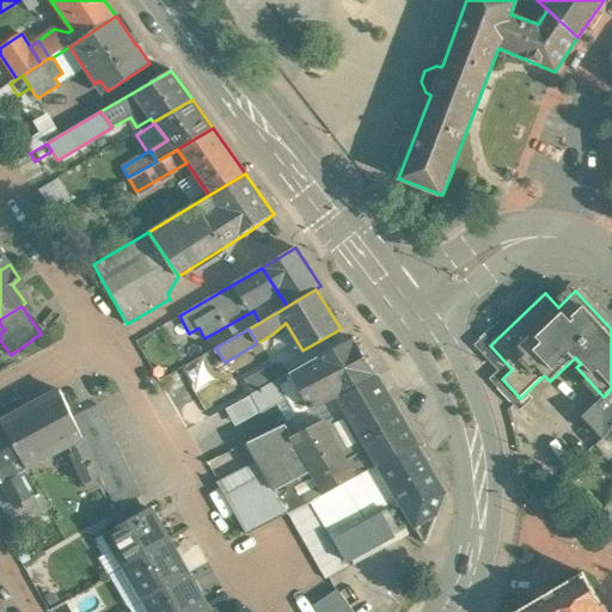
[(283,375),(281,378),(288,391),(324,371),(340,396),(375,377),(353,338),(283,375)]
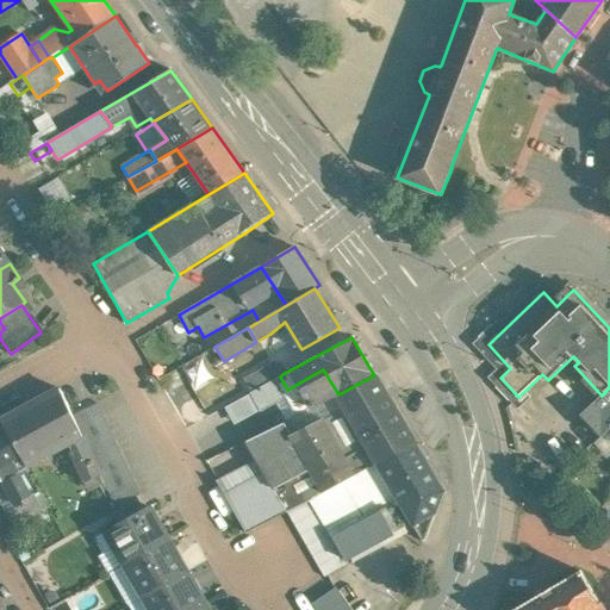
[(275,361),(244,378),(251,392),(280,377),(282,374),(275,361)]
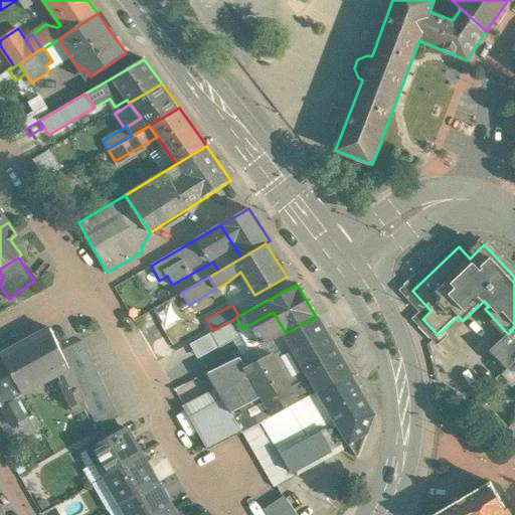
[(273,312),(242,329),(236,318),(212,331),(219,345),(241,333),(250,351),(286,333),(273,312)]
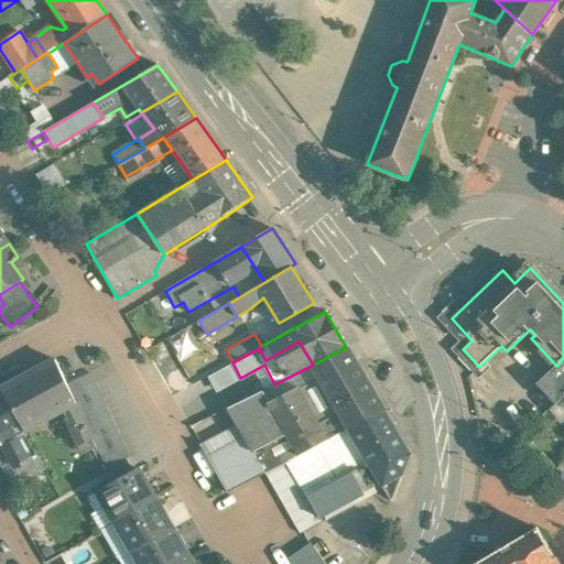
[(274,384),(228,408),(237,424),(201,444),(228,491),(264,473),(266,473),(290,459),(300,455),(322,443),(349,429),(383,411),(346,347),(313,365),(274,384)]
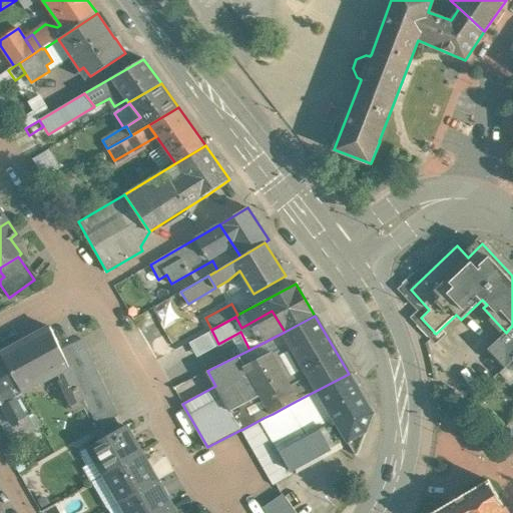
[(512,326),(506,333),(489,349),(492,352),(506,367),(512,359),(512,326)]
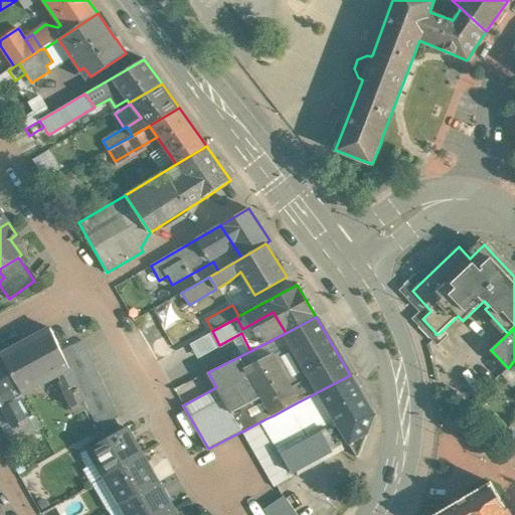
[(84,400),(61,350),(50,328),(1,355),(22,393),(59,373),(62,380),(60,381),(71,407),(84,400)]
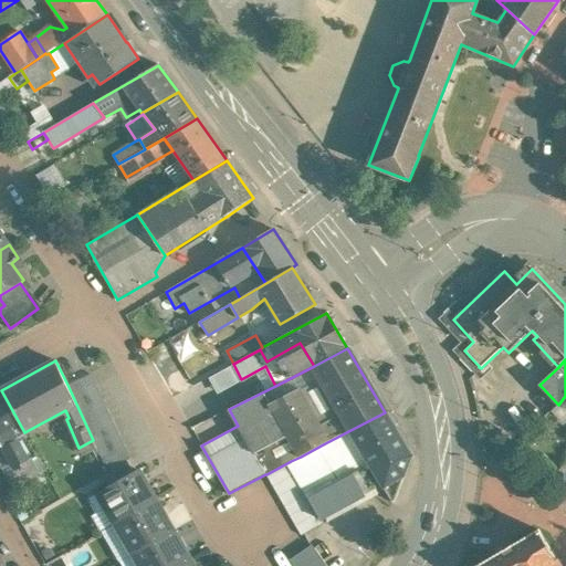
[(93,440),(102,458),(125,446),(91,374),(67,385),(93,440)]
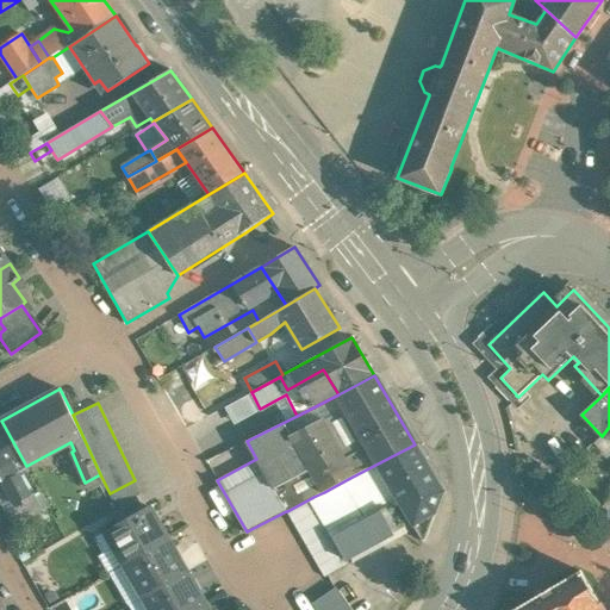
[(585,418),(573,429),(590,447),(602,436),(585,418)]
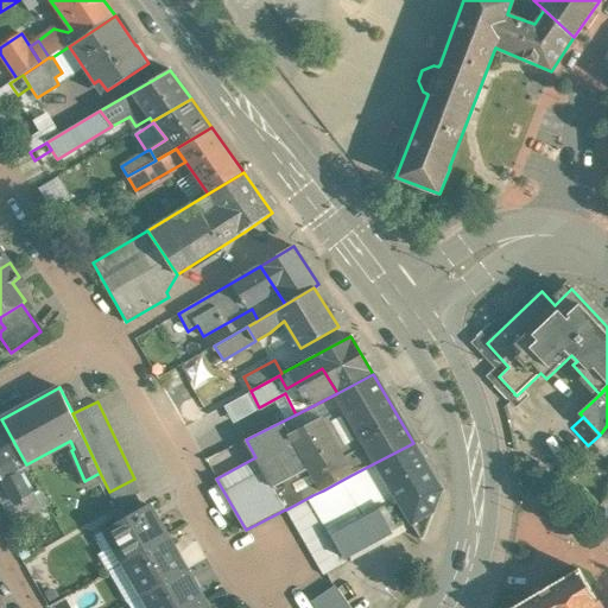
[(26,464),(1,419),(0,419),(0,479),(1,479),(14,502),(20,499),(30,493),(17,469),(26,464)]
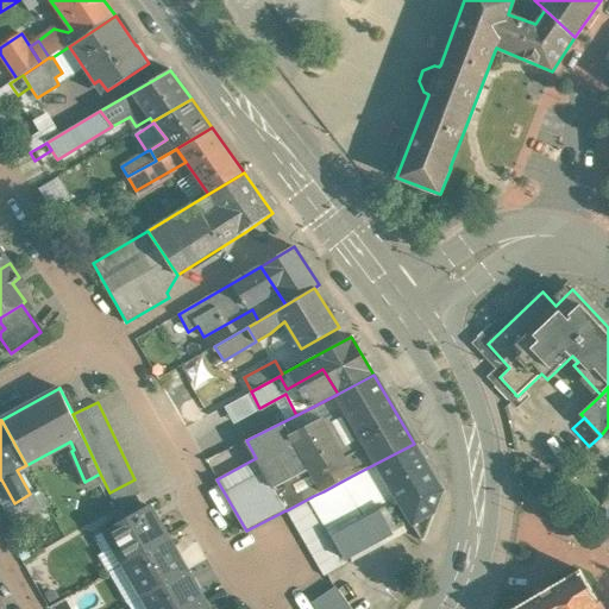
[(443,491),(414,444),(377,463),(400,501),(422,539),(424,540),(443,491)]
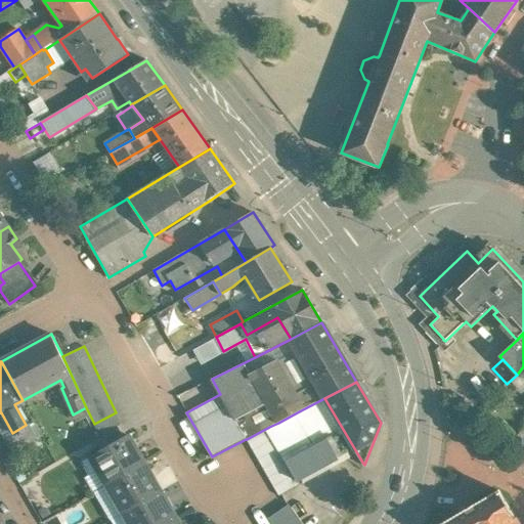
[(324,398),(299,411),(278,423),(269,427),(288,462),(328,439),(338,459),(344,455),(334,437),(344,431),(324,398)]
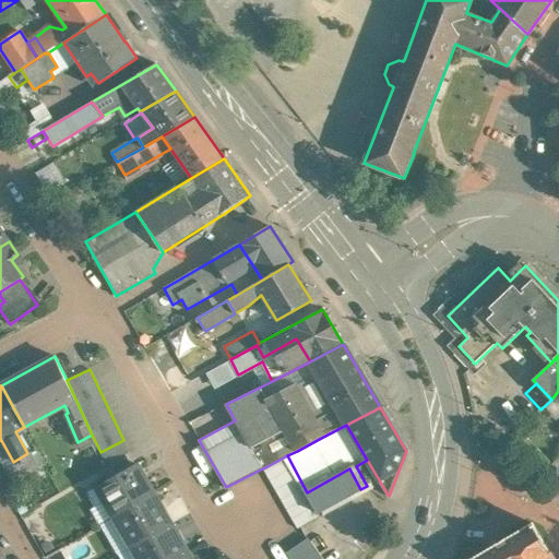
[(123,440),(100,452),(106,465),(126,454),(129,452),(123,440)]
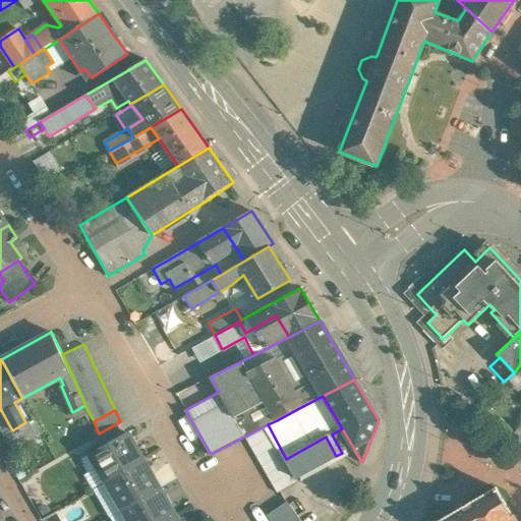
[(25,422),(17,427),(22,437),(31,432),(25,422)]
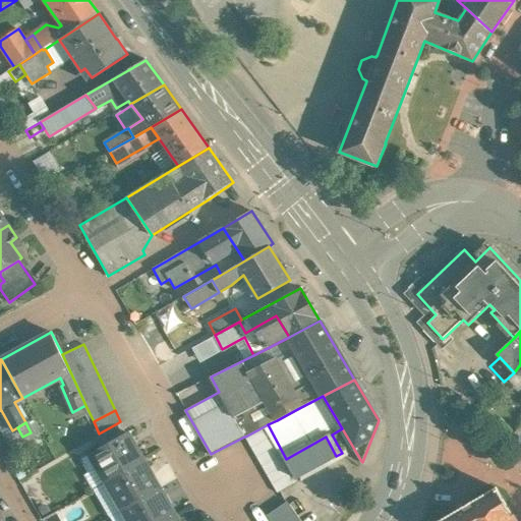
[(99,433),(94,437),(100,448),(123,435),(117,423),(99,433)]
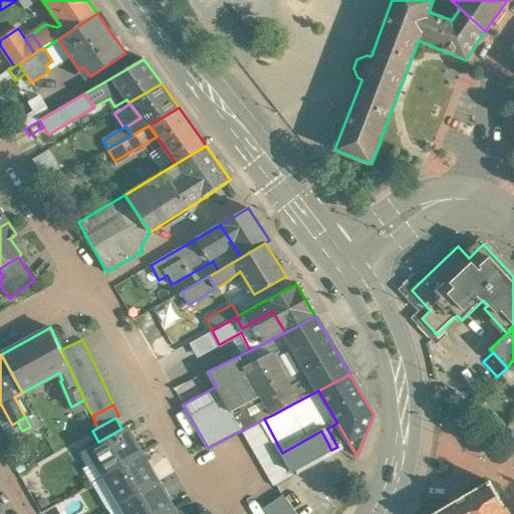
[(262,422),(243,433),(248,442),(267,431),(262,422)]
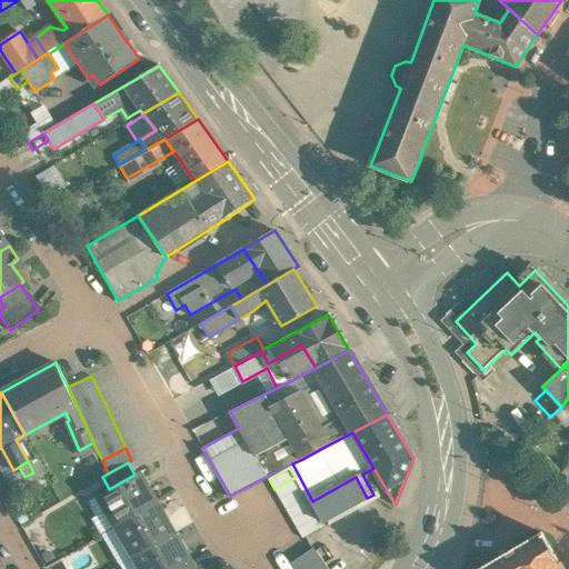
[(109,489),(99,495),(117,526),(156,502),(138,472),(135,475),(109,489)]
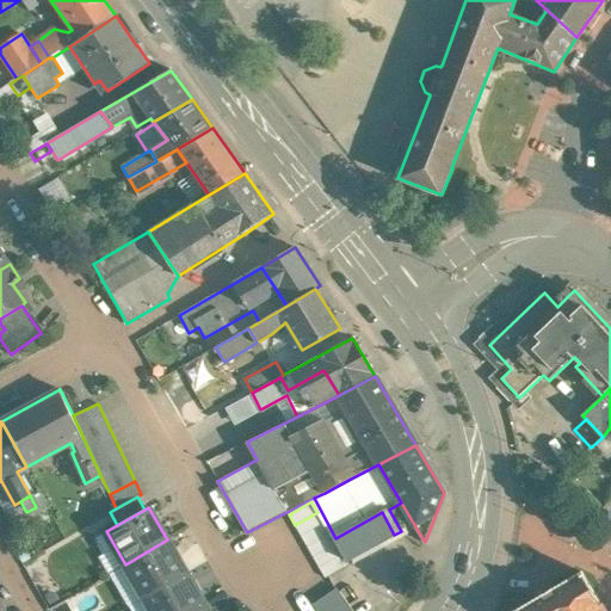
[(318,512),(295,525),(301,536),(323,523),(318,512)]
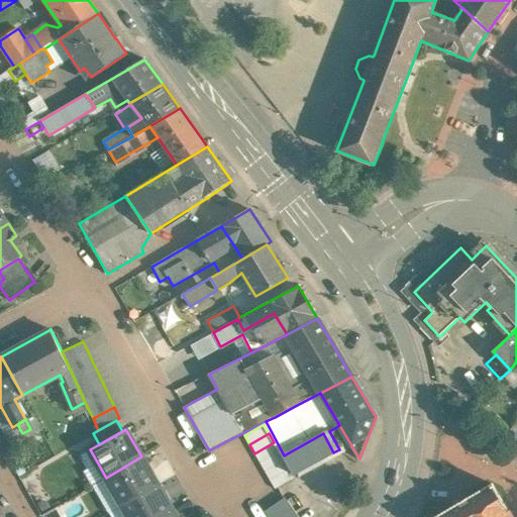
[(284,455),(283,455),(293,475),(333,452),(323,433),(284,455)]
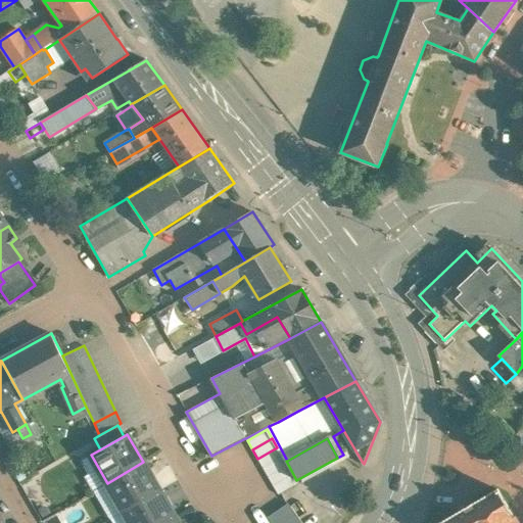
[(277,447),(257,459),(263,467),(282,457),(277,447)]
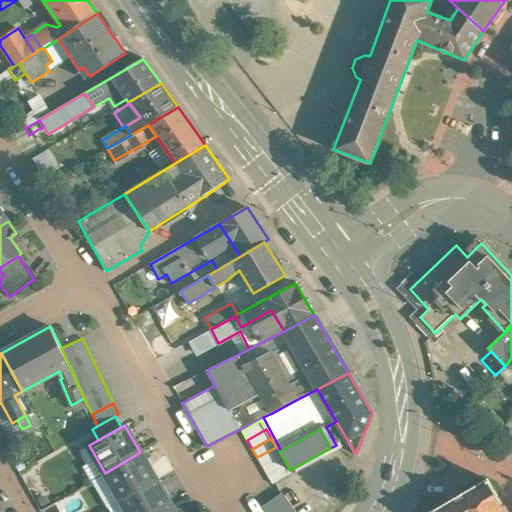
[(276,447),(257,457),(262,466),(281,456),(276,447)]
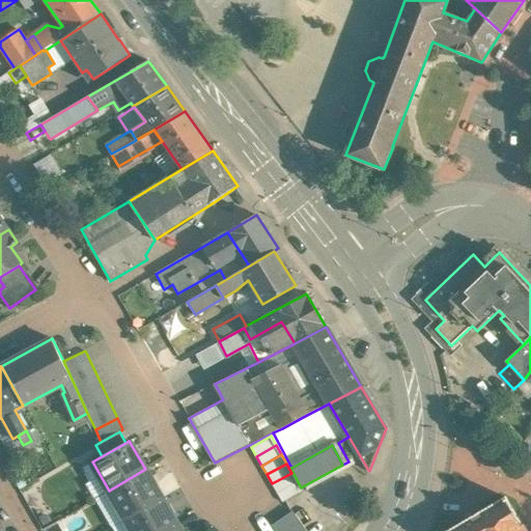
[(109,491),(108,491),(124,520),(162,498),(145,469),(109,491)]
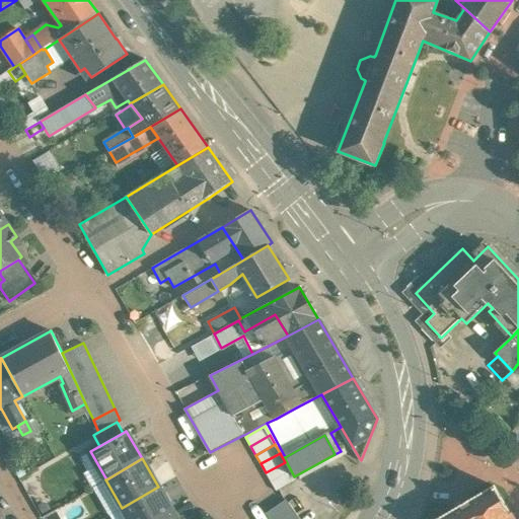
[(285,462),(266,472),(271,482),(290,470),(285,462)]
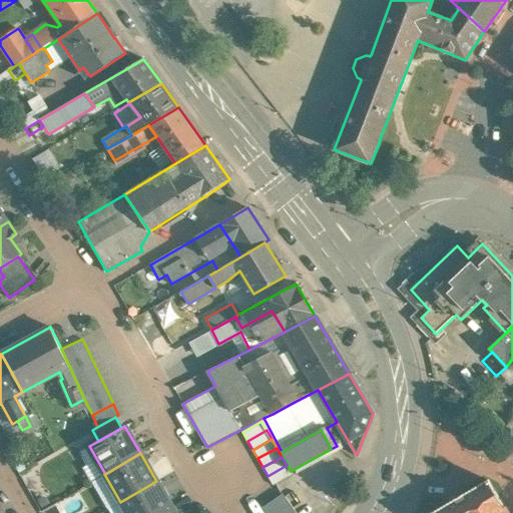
[(287,465),(268,476),(273,485),(292,474),(287,465)]
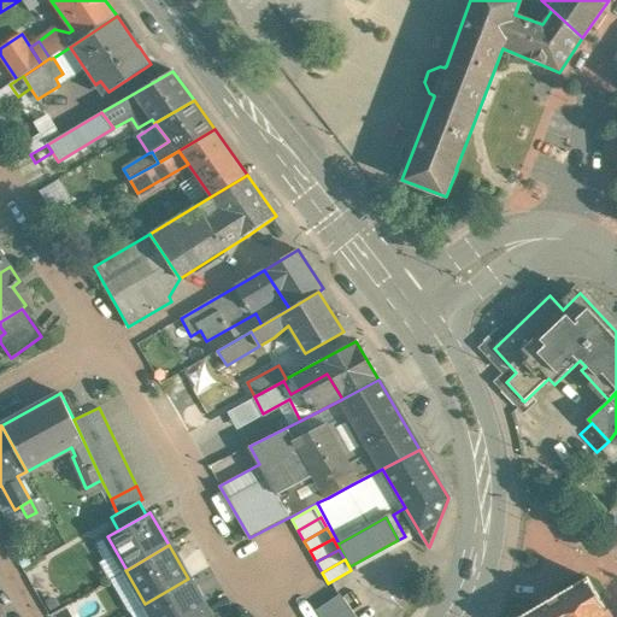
[(612,616),(609,609),(606,610),(588,580),(589,580),(587,577),(585,579),(518,616),(519,616),(518,616),(612,616)]
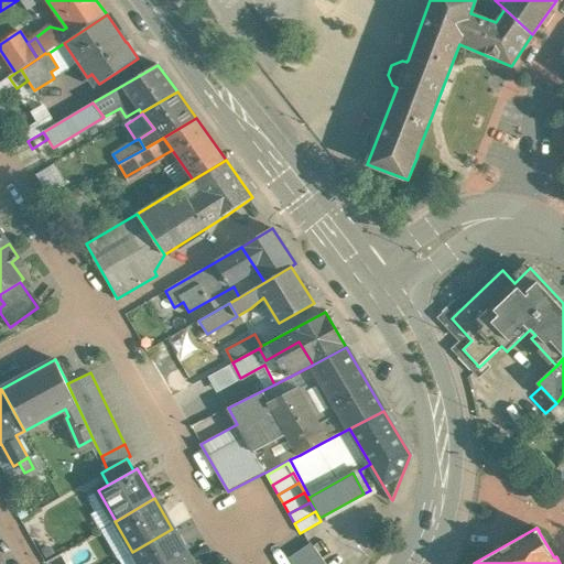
[(172,529),(132,552),(139,563),(182,563),(190,560),(172,529)]
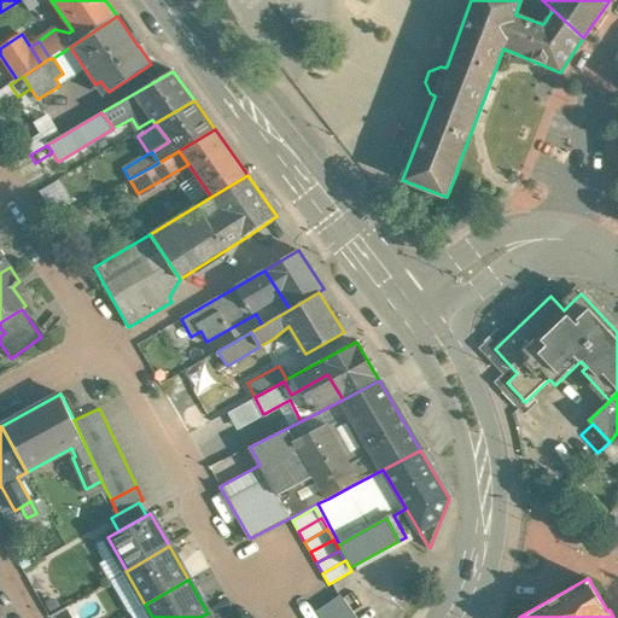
[(354,617),(339,595),(316,611),(321,617),(354,617)]
